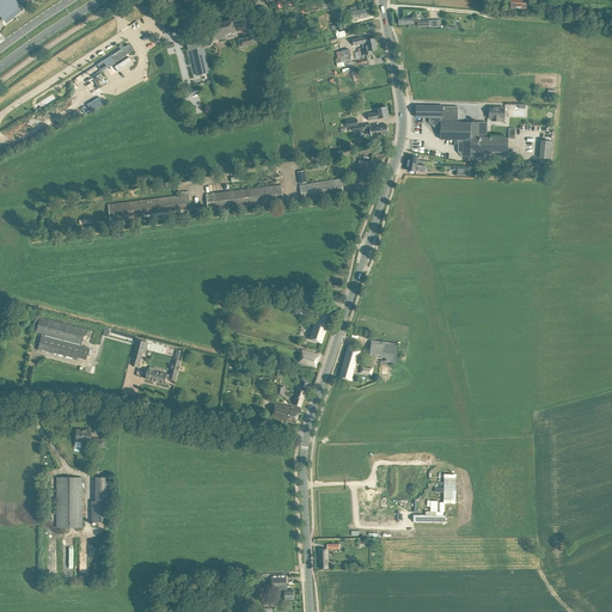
[(22,12),(12,0),(0,0),(0,19),(6,25),(22,12)]
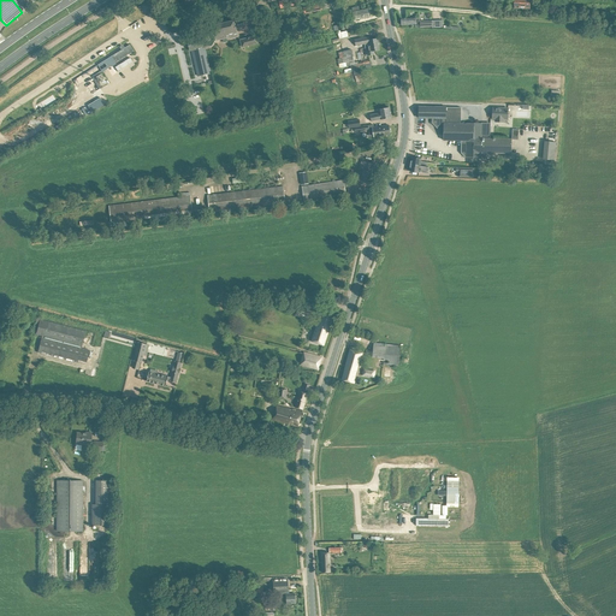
[(353,9),(353,12),(354,19),(369,17),(367,9),(360,11),(359,11),(359,7),(353,9)]
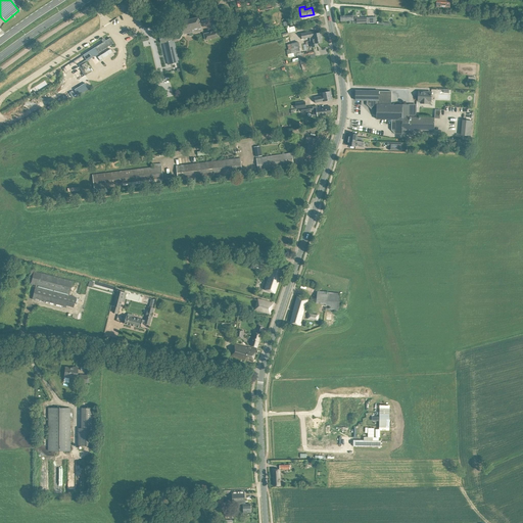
[(180,21),(183,35),(196,32),(196,33),(199,32),(198,31),(202,30),(199,17),(180,21)]
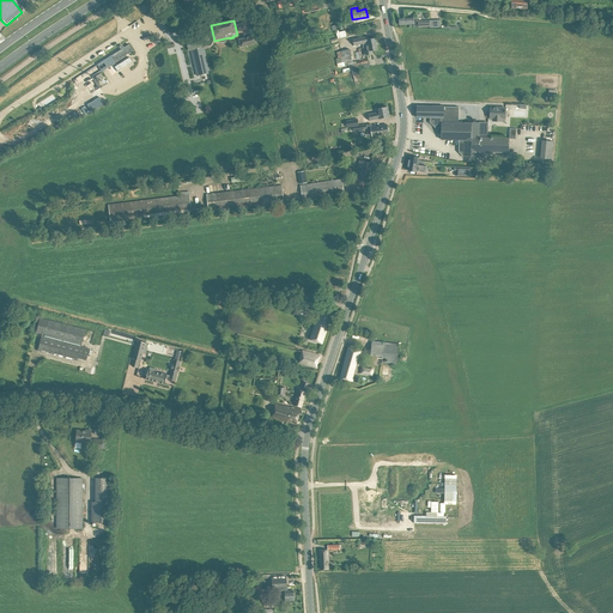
[(210,73),(204,47),(207,47),(205,36),(187,40),(189,50),(192,50),(198,76),(210,73)]
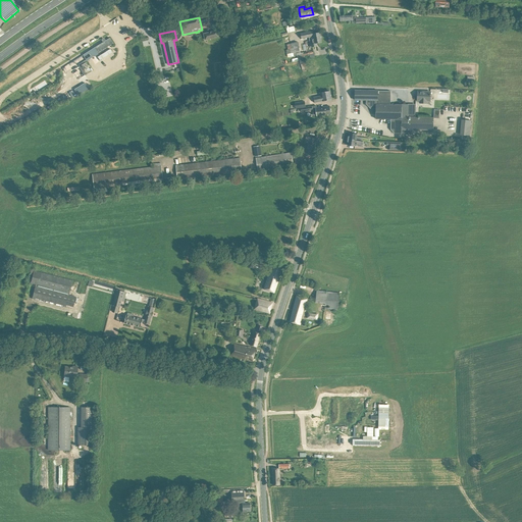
[(218,37),(217,31),(204,34),(205,40),(214,38),(214,40),(213,40),(215,49),(221,48),(219,39),(217,39),(217,37),(218,37)]
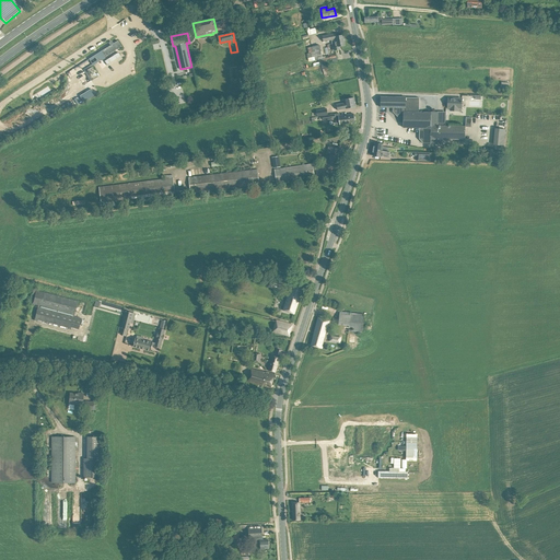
[(331,39),(333,43),(345,39),(343,34),(336,36),(336,33),(323,36),(324,42),(331,39)]
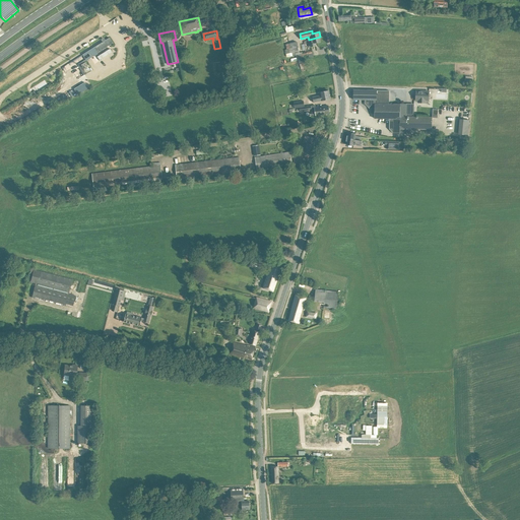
[(320,37),(309,40),(309,41),(308,41),(309,44),(310,47),(316,46),(316,43),(321,42),(320,37)]
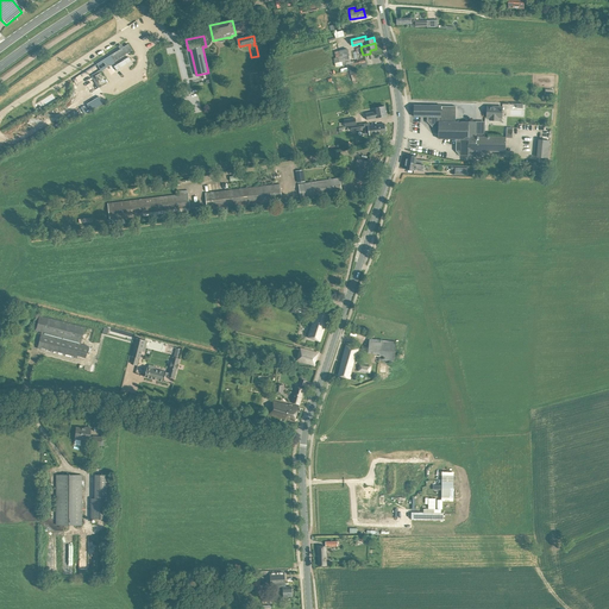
[(96,64),(100,70),(132,50),(127,44),(96,64)]
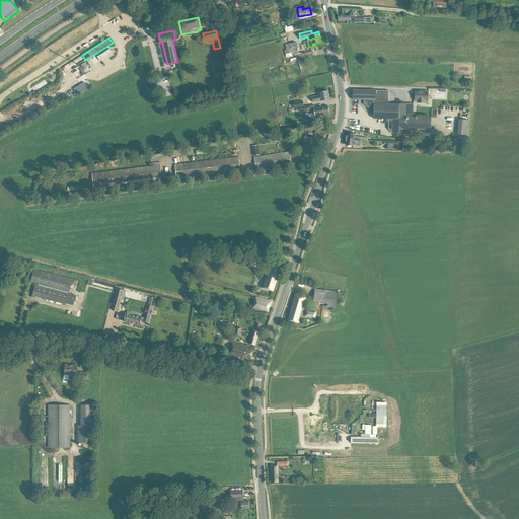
[(290,53),(295,52),(296,59),(297,58),(298,64),(302,63),(301,57),(303,57),(302,55),(311,54),(311,50),(306,51),(304,45),(305,45),(304,42),(303,42),(303,44),(301,45),(302,51),(304,50),(304,52),(302,52),(299,53),(299,51),(298,51),(296,42),(285,44),(286,49),(285,50),(286,55),(290,54),(290,53)]
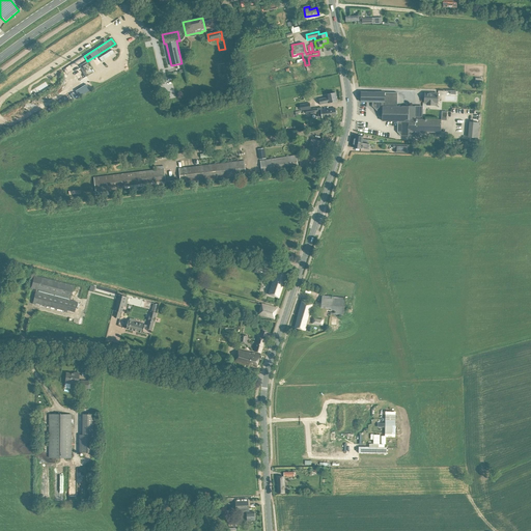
[(112,50),(100,58),(102,61),(114,53),(112,50)]
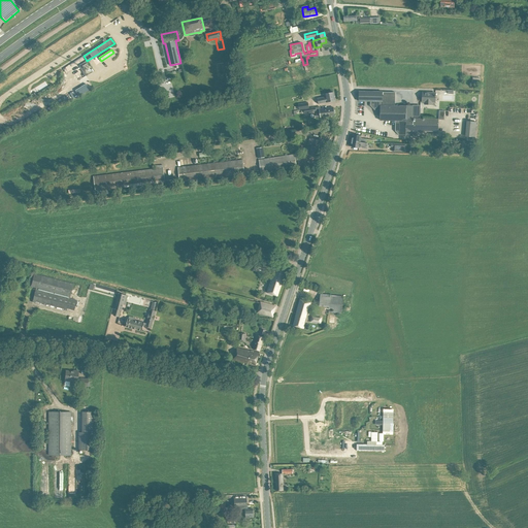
[(70,65),(72,69),(80,63),(78,60),(70,65)]
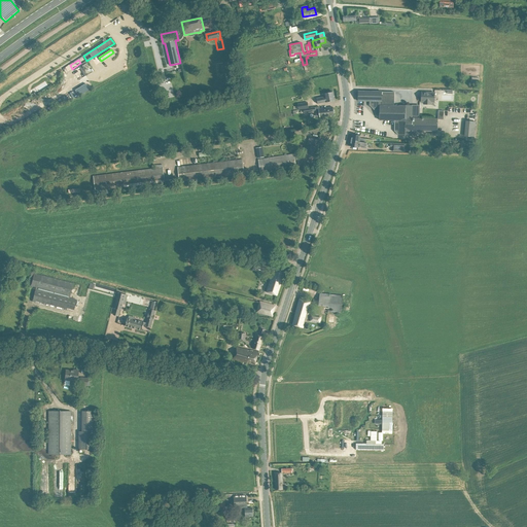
[(89,90),(85,83),(74,90),(78,96),(89,90)]
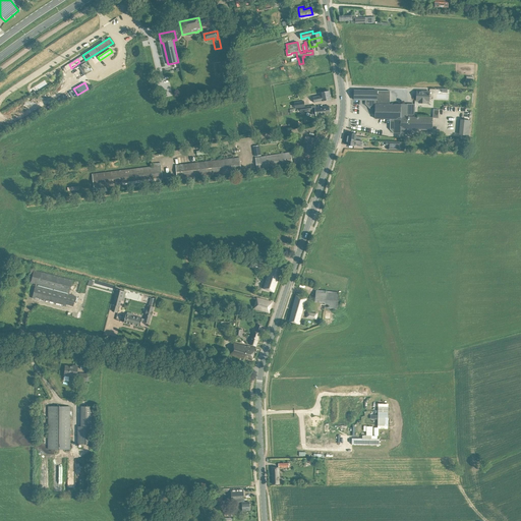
[(407,129),(432,130),(432,117),(414,117),(407,116),(407,110),(407,104),(395,104),(395,105),(390,105),(390,91),(378,91),(354,90),(354,100),(365,100),(365,103),(370,109),(375,109),(375,118),(390,119),(390,129),(394,133),(404,133),(407,130),(407,129)]
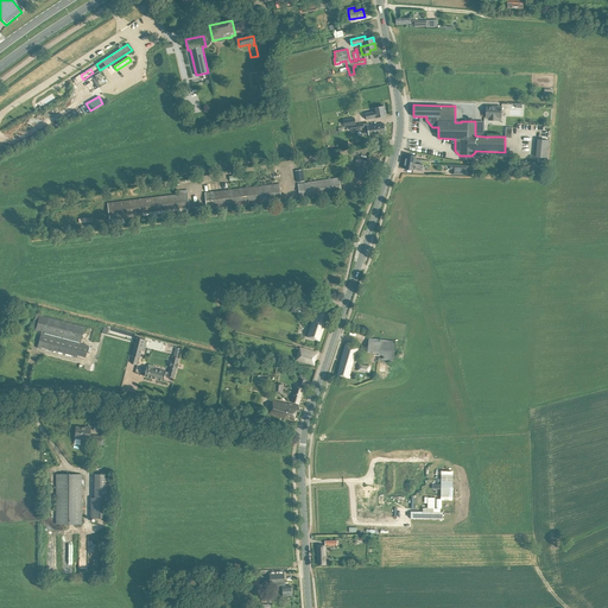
[(366,113),(367,120),(377,118),(386,116),(384,106),(374,107),(375,112),(366,113)]
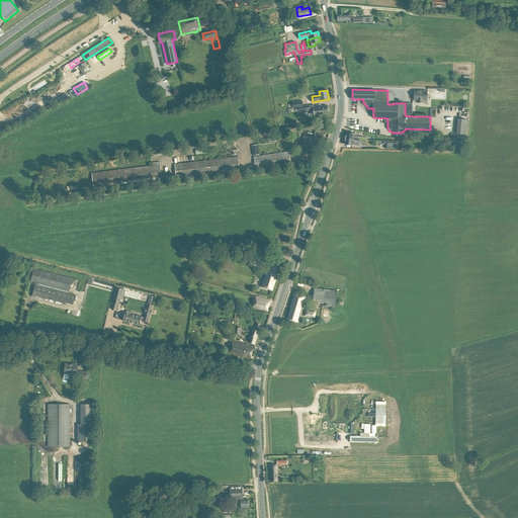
[(417,100),(417,102),(424,102),(424,100),(427,100),(427,94),(427,93),(427,91),(415,91),(414,99),(417,100)]
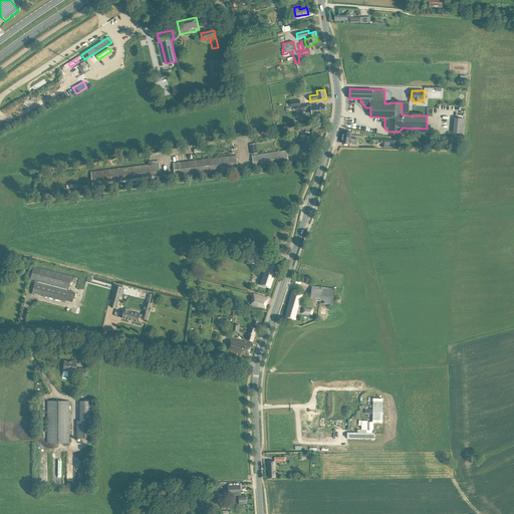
[(310,106),(311,114),(326,112),(324,104),(310,106)]
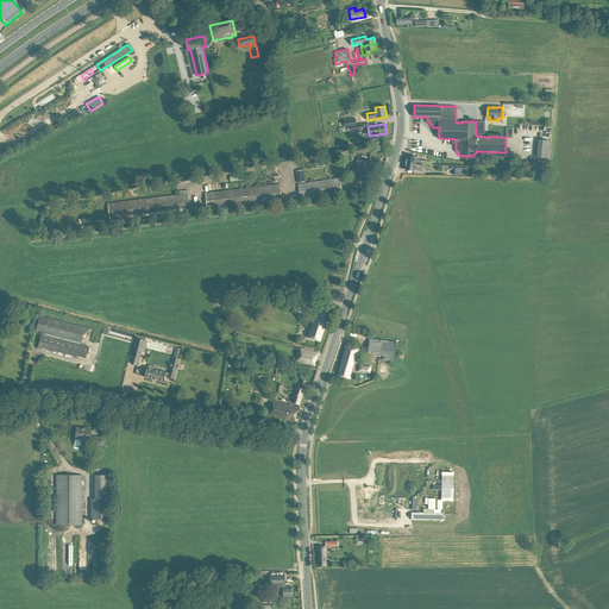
[(407,155),(406,162),(421,164),(425,165),(431,165),(431,162),(421,161),(416,159),(416,157),(407,155)]
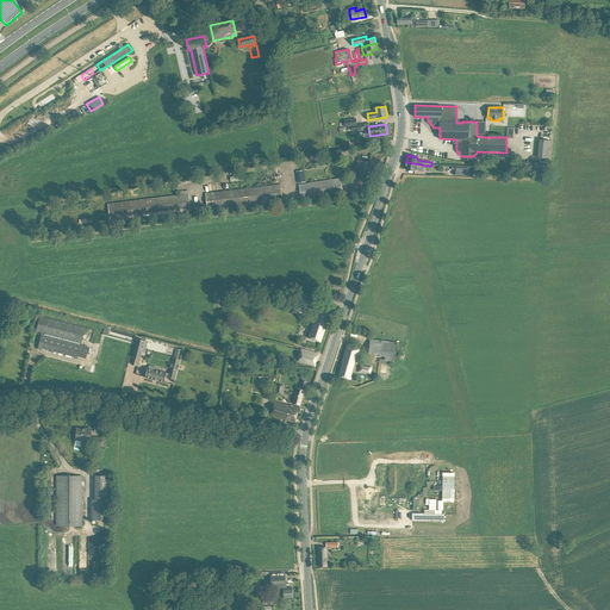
[(368,170),(365,169),(367,162),(360,160),(358,167),(360,168),(356,181),(366,185),(367,179),(366,179),(368,170)]
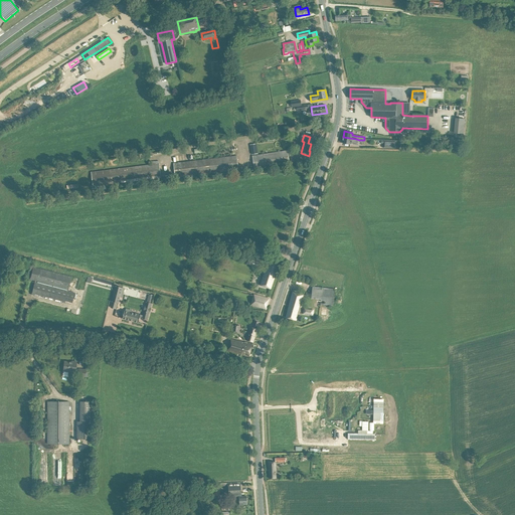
[(288,151),(252,156),(254,168),(289,163),(288,151)]
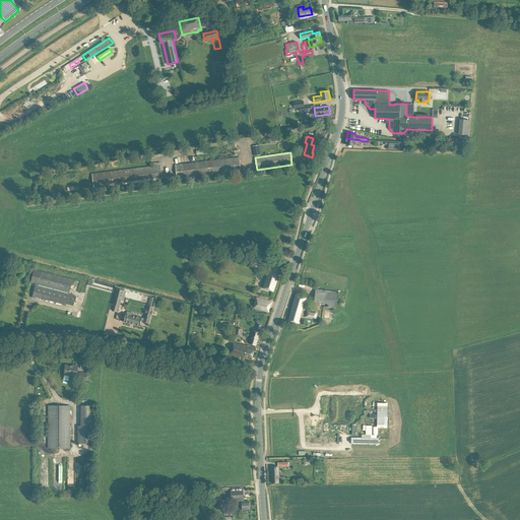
[(176,167),(177,180),(241,172),(240,156),(175,165),(176,167)]
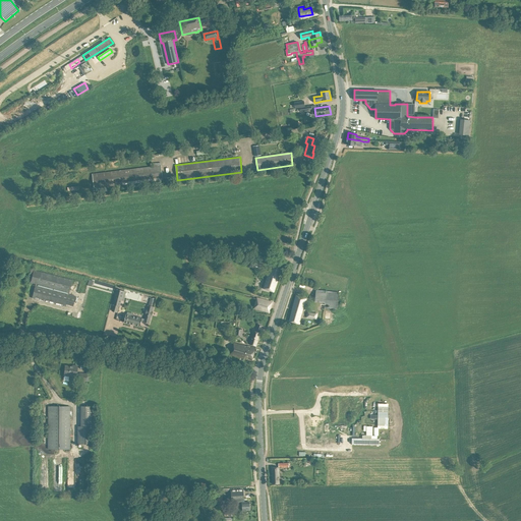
[(93,174),(94,188),(163,180),(161,165),(93,174)]
